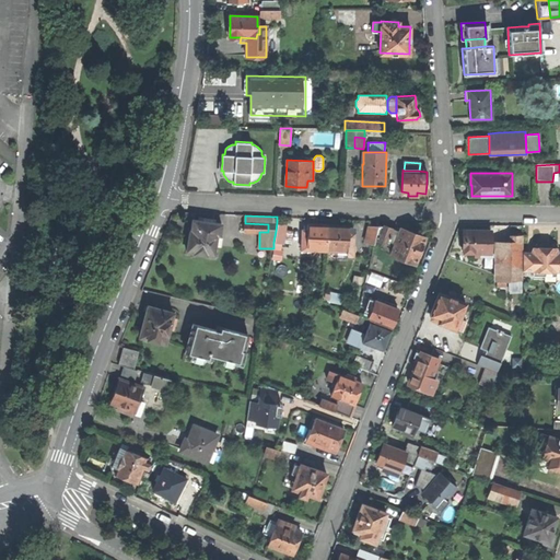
[(218,246),(222,224),(217,223),(211,222),(210,223),(202,222),(202,221),(198,220),(193,219),(191,229),(190,229),(187,245),(186,252),(213,256),(216,245),(218,246)]
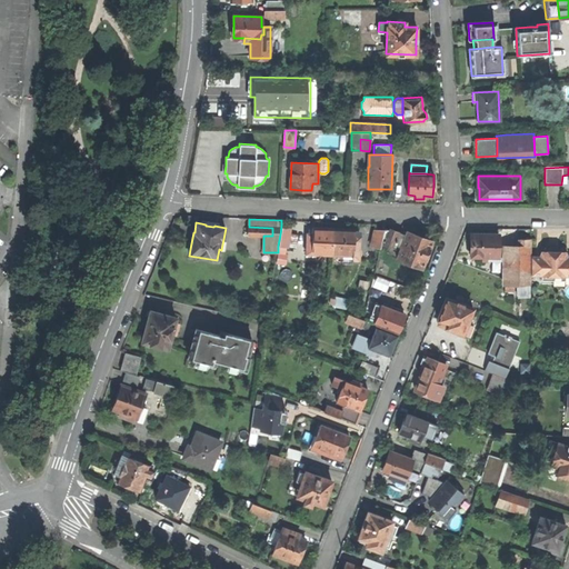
[(280,235),(289,237),(290,233),(290,228),(281,226),(280,235)]
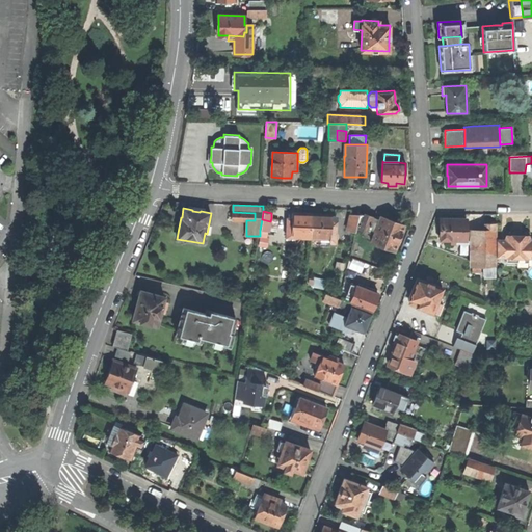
[(246,220),(255,220),(255,213),(233,212),(232,212),(232,219),(246,220)]
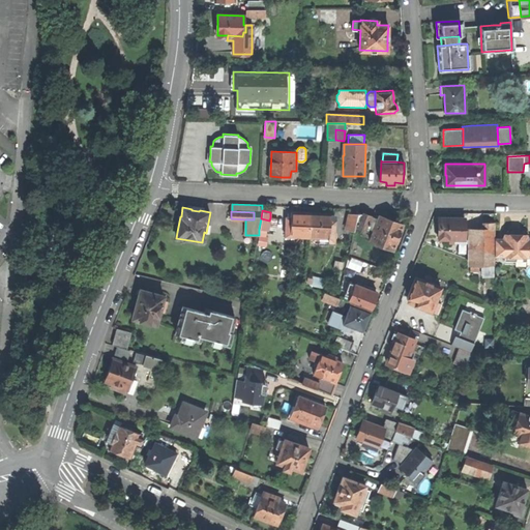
[(291,217),(290,236),(308,237),(310,212),(296,211),(291,211),(291,217)]
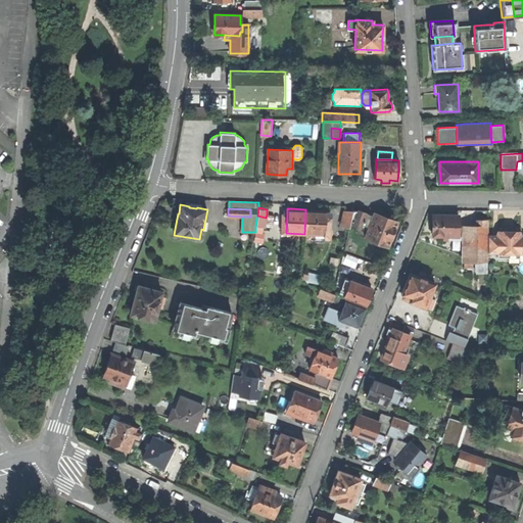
[(324,235),(325,217),(325,210),(317,209),(305,209),(304,234),(324,235)]
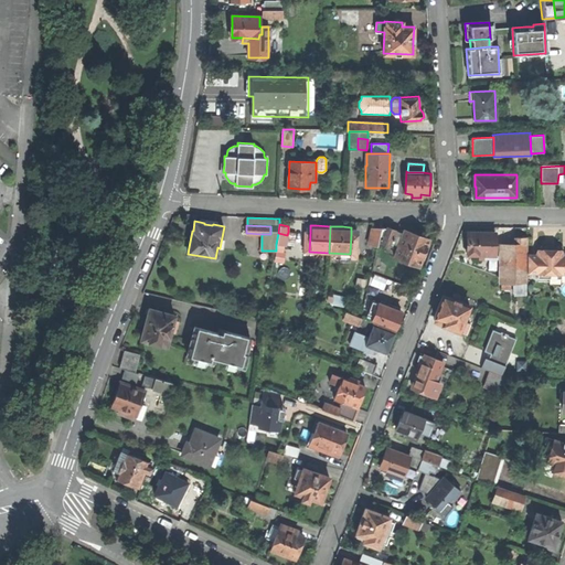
[(390,246),(396,231),(388,227),(381,227),(381,228),(377,242),(390,246)]
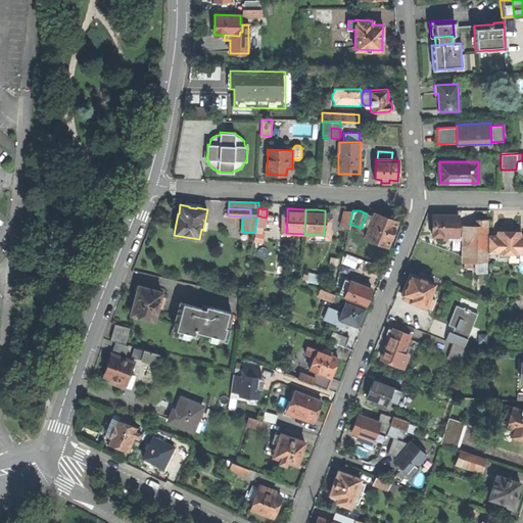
[(349,224),(352,211),(344,211),(340,226),(348,228),(349,224)]
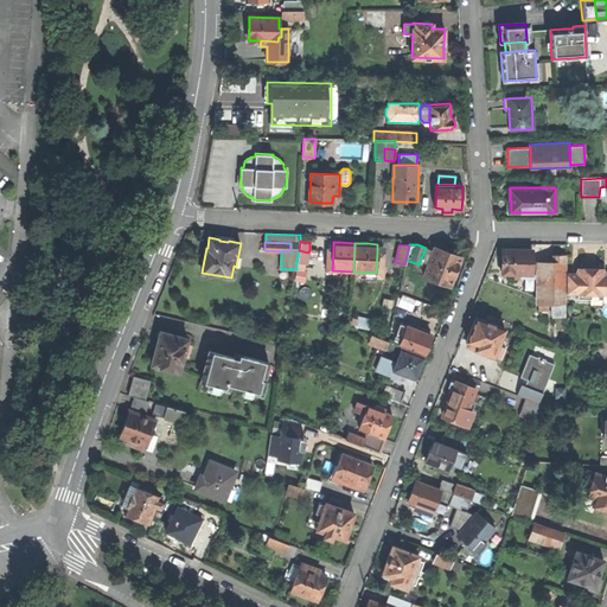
[(423,275),(451,286),(455,272),(461,257),(434,247),(433,250),(426,268),(423,275)]
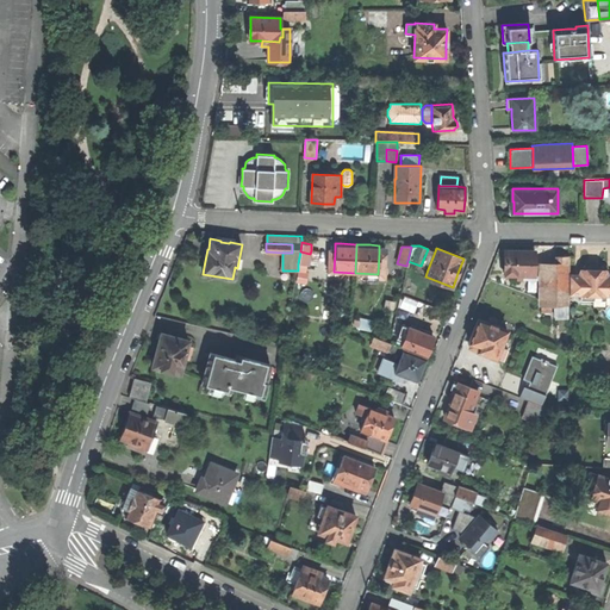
[(428,249),(421,266),(428,269),(435,251),(428,249)]
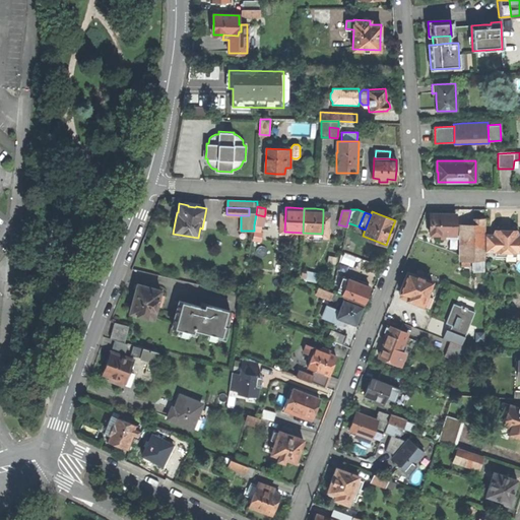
[(272,214),(265,213),(264,216),(263,224),(270,225),(272,214)]
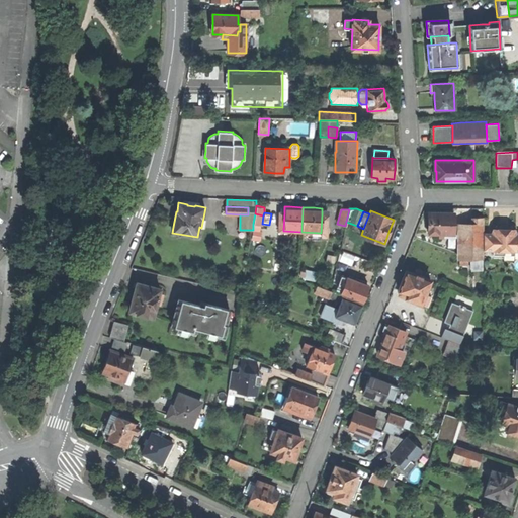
[(262,224),(263,216),(255,213),(253,224),(262,226),(262,224)]
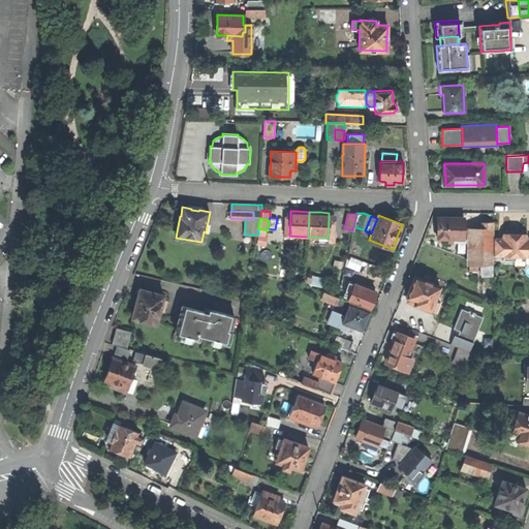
[(463,219),(437,218),(437,239),(444,239),(463,240),(463,219)]
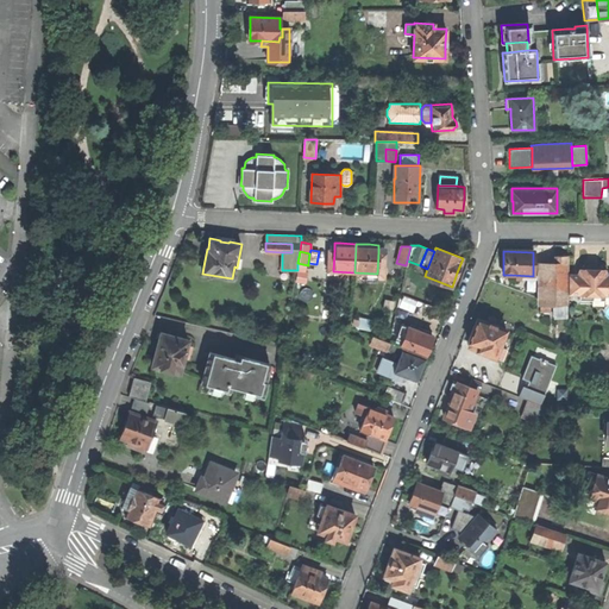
[(566,257),(554,257),(554,306),(566,306),(566,257)]
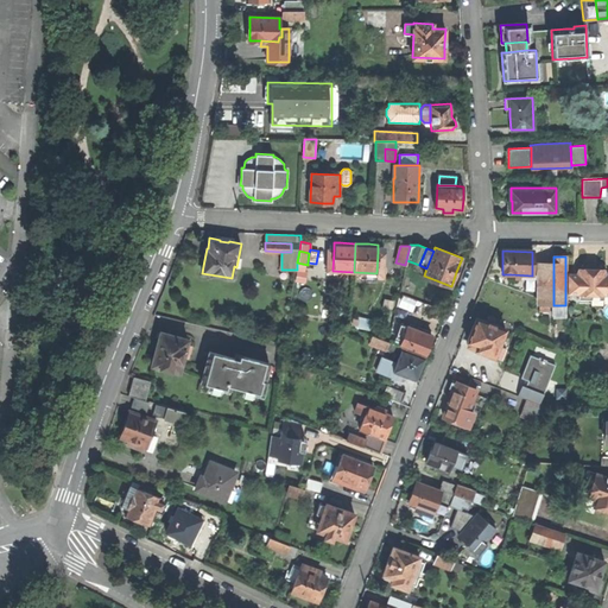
[(576,274),(567,274),(567,295),(577,295),(577,299),(602,301),(603,295),(607,293),(607,274),(605,276),(603,270),(597,272),(590,274),(586,272),(578,268),(576,274)]
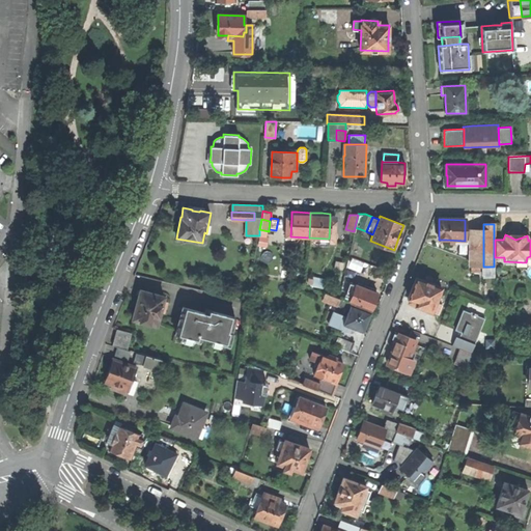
[(268,238),(259,236),(258,245),(267,247),(268,238)]
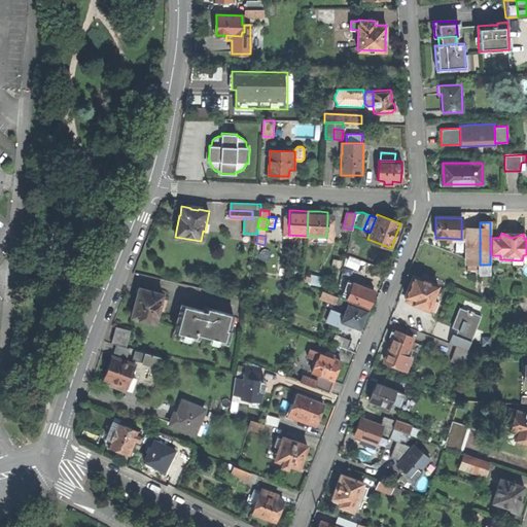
[(350,257),(347,266),(359,270),(362,260),(350,257)]
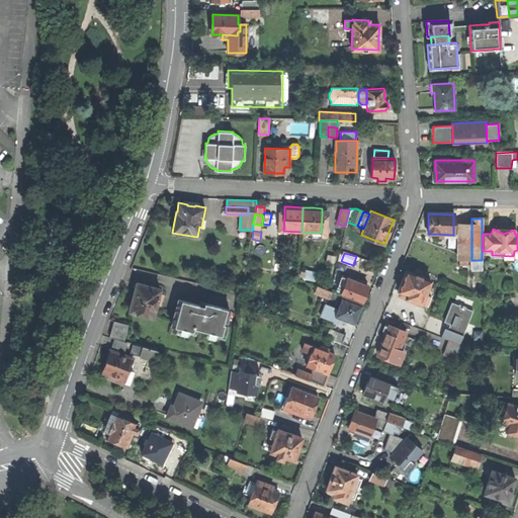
[(399,294),(421,304),(425,294),(430,280),(406,270),(401,283),(398,290),(400,291),(399,294)]
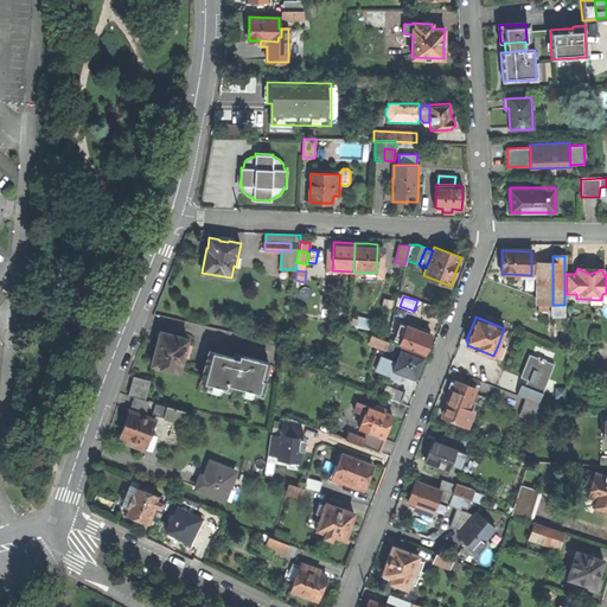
[(402,339),(407,326),(400,323),(395,336),(402,339)]
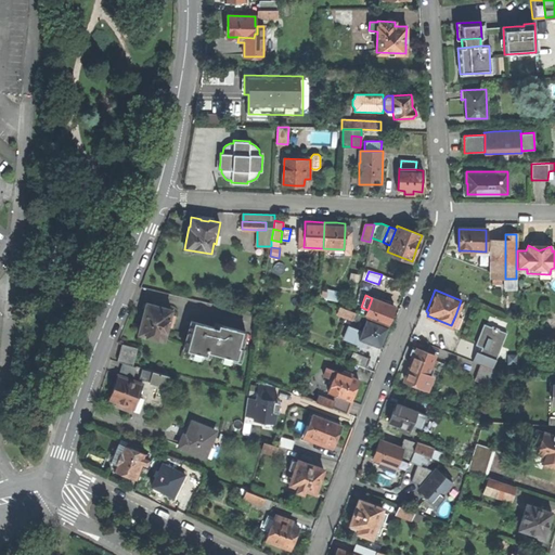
[(373,298),(372,298),(368,310),(365,315),(365,317),(387,324),(391,314),(395,307),(385,302),(386,299),(374,295),(373,298)]
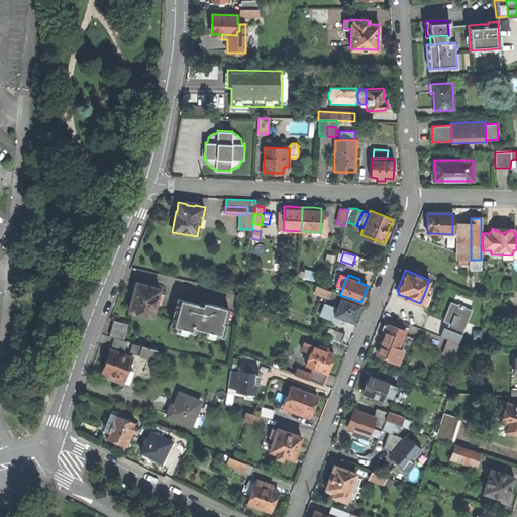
[(153,312),(156,303),(159,293),(160,289),(136,283),(132,300),(129,310),(152,316),(153,312)]
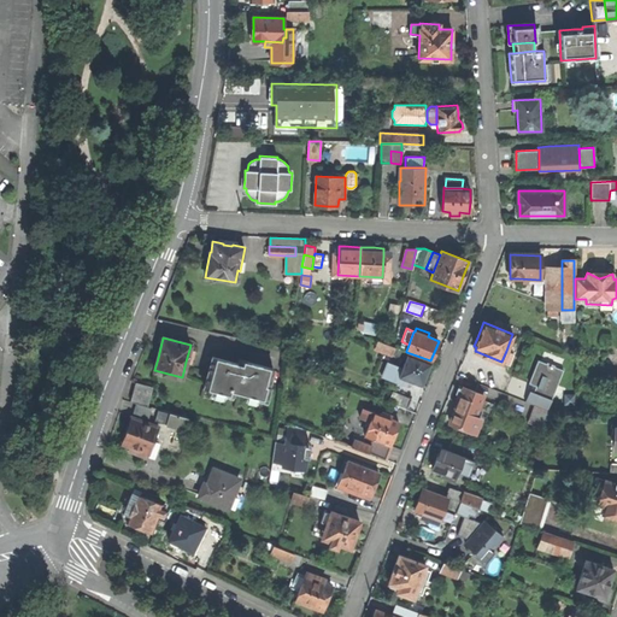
[(392,353),(394,346),(378,340),(375,348),(391,356),(392,353)]
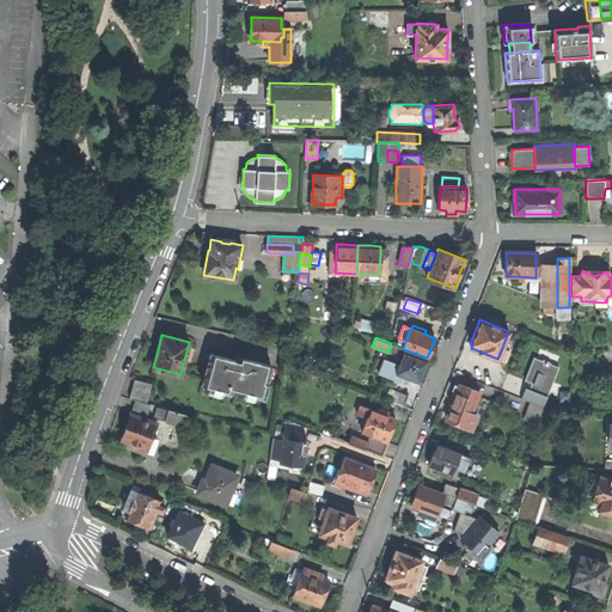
[(403,348),(391,343),(389,350),(401,355),(403,349),(403,348)]
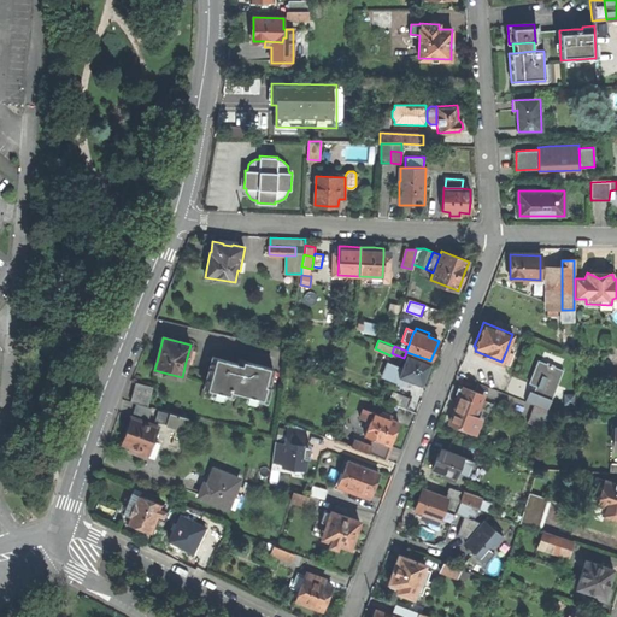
[(506,351),(501,362),(509,364),(513,353),(506,351)]
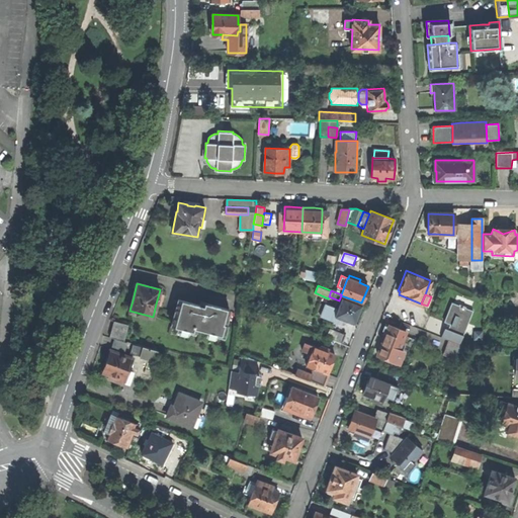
[(342,319),(353,323),(355,318),(360,304),(343,297),(339,309),(336,316),(342,319)]
